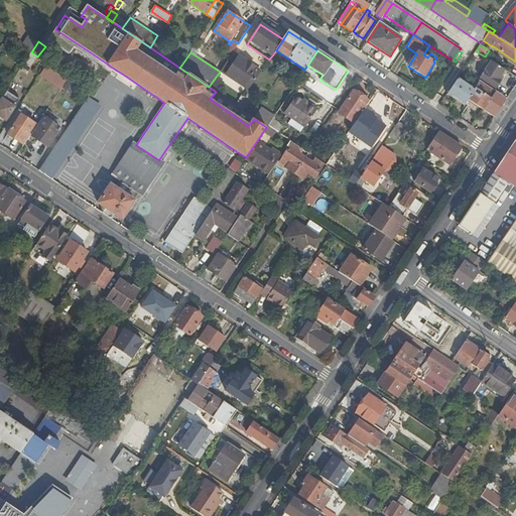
[(249,90),(258,77),(252,73),(253,73),(245,68),(245,69),(236,62),(237,61),(231,57),(222,72),(249,90)]
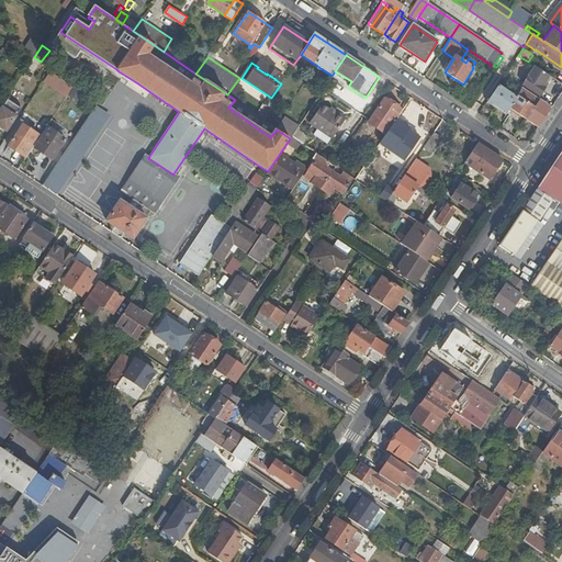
[(549,76),(535,66),(531,70),(523,85),(539,97),(544,88),(542,86),(549,76)]
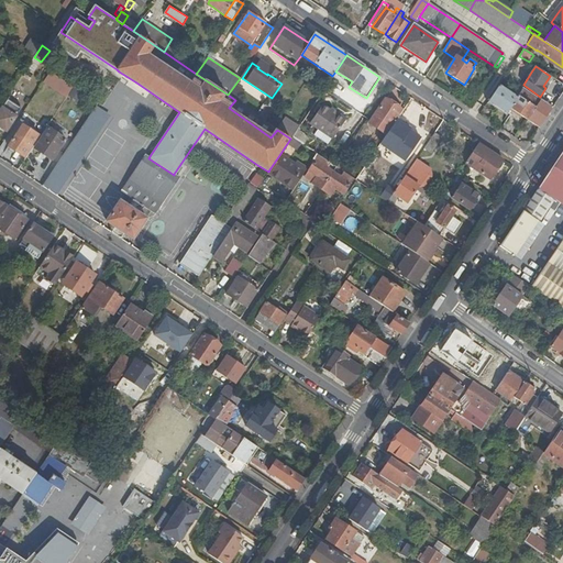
[(77,78),(80,73),(75,69),(72,75),(77,78)]
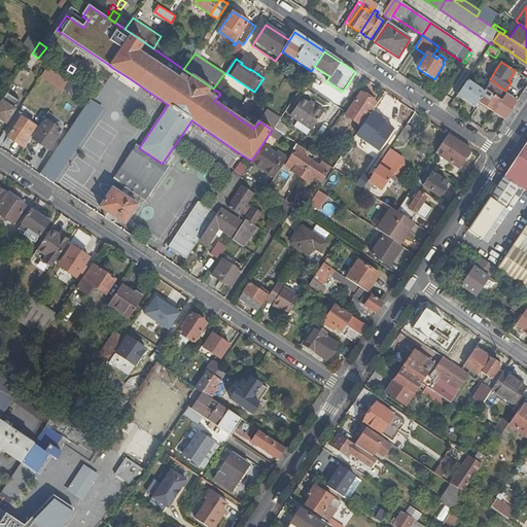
[(484,92),(467,80),(458,94),(476,105),(477,103),(478,102),(484,92)]
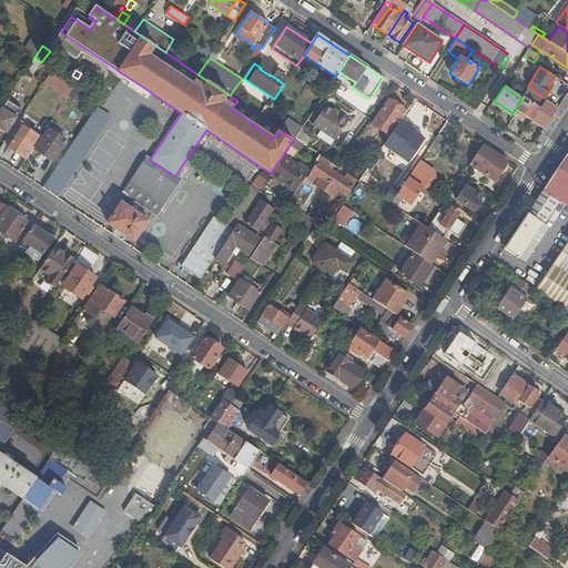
[(109,88),(72,144),(79,149),(81,150),(94,131),(119,94),(109,88)]
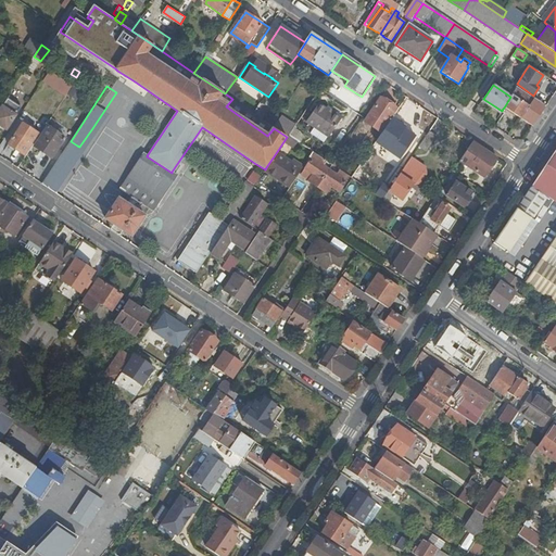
[(529,106),(534,99),(525,92),(519,100),(529,106)]
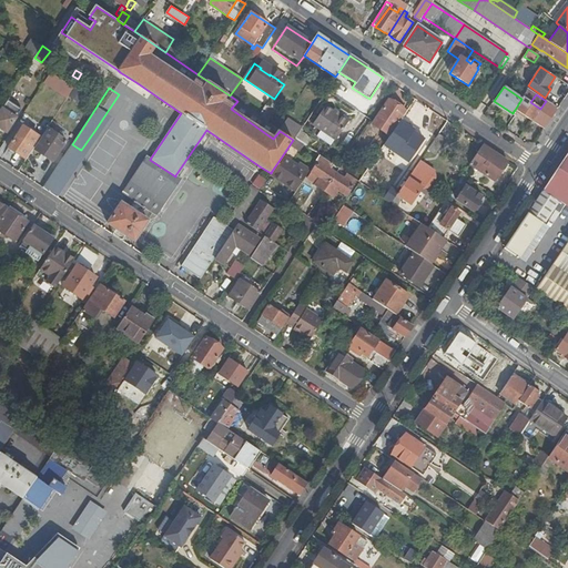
[(525,117),(533,121),(540,109),(530,102),(523,97),(521,99),(515,110),(525,117)]
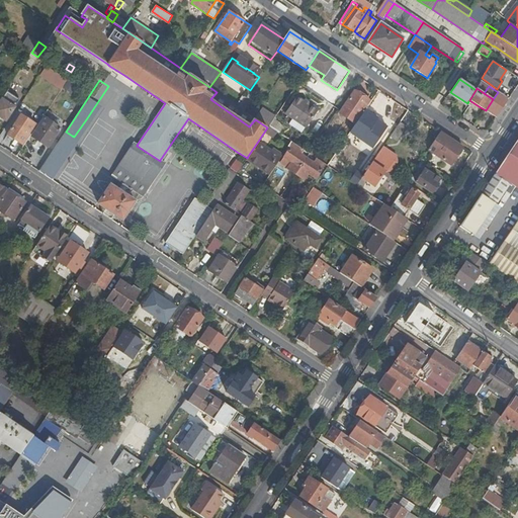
[(354,122),(369,101),(354,91),(339,113),(354,122)]
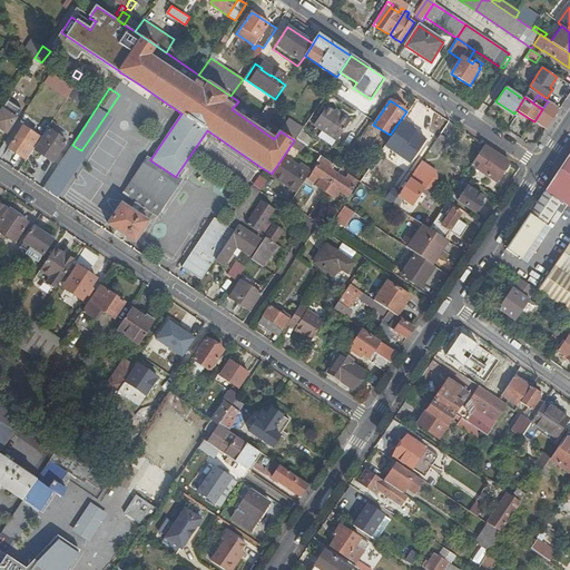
[(494,104),(516,118),(517,116),(514,114),(495,101),(494,104)]
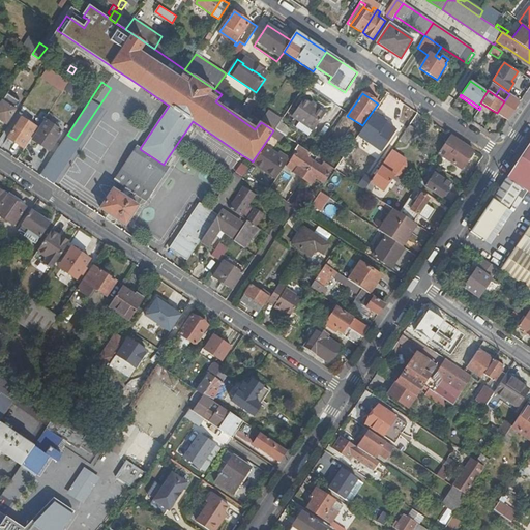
[(507,120),(521,102),(509,94),(504,101),(497,113),(507,120)]
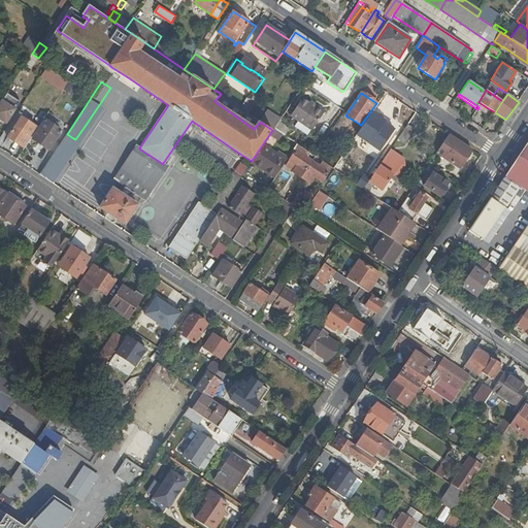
[(324,110),(315,104),(312,107),(308,104),(301,99),(290,114),(311,129),(324,110)]
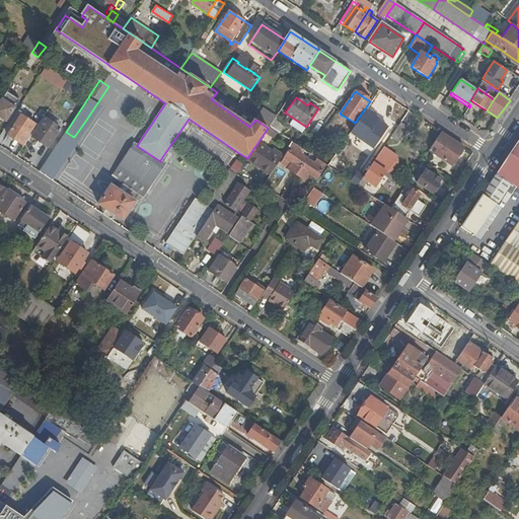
[(5,122),(14,107),(11,104),(11,103),(10,102),(9,103),(2,98),(0,101),(0,118),(5,122)]
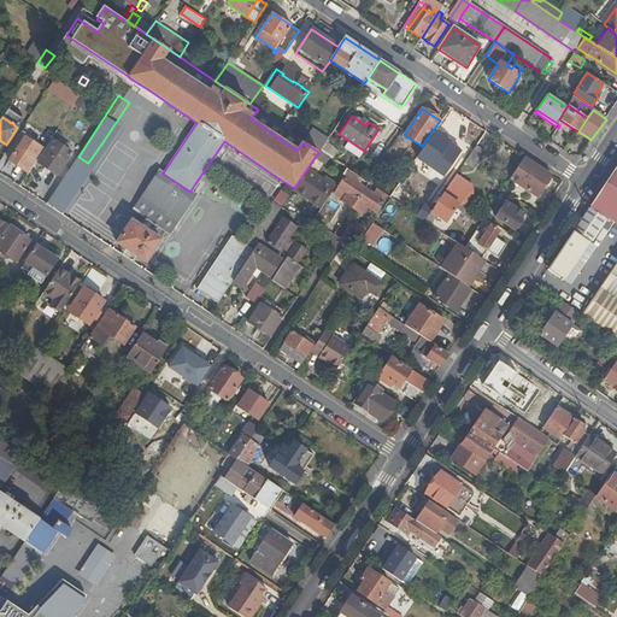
[(292,117),(285,128),(294,136),(298,121),(292,117)]
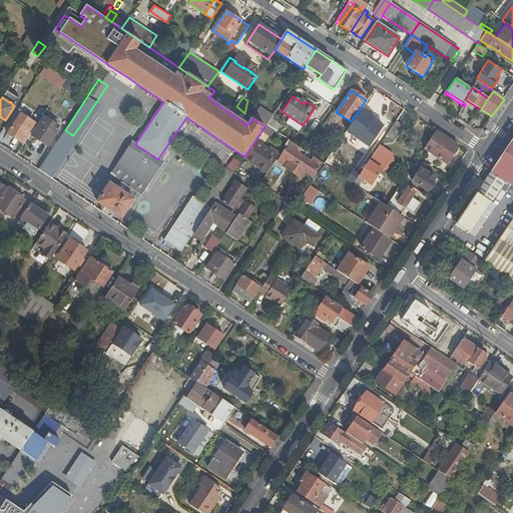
[(464,100),(473,107),(474,105),(465,99),(464,100)]
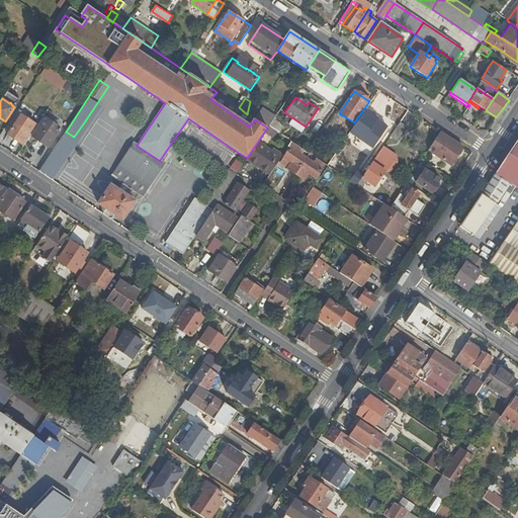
[(374,108),(368,104),(360,116),(372,124),(371,126),(375,130),(376,127),(383,133),(394,117),(376,106),(374,108)]
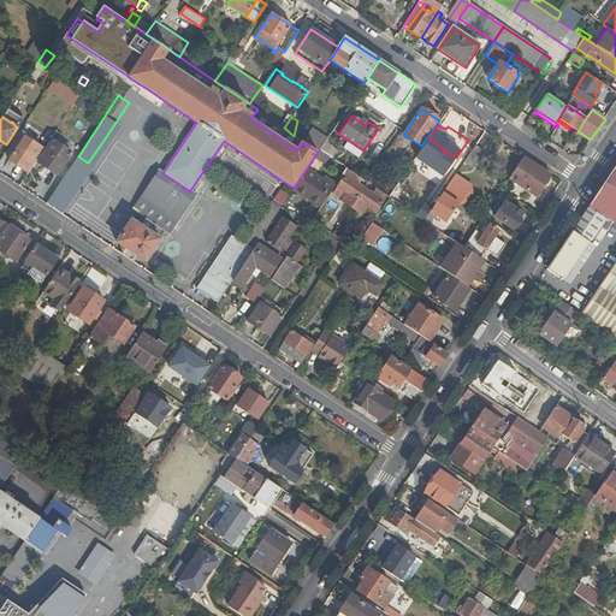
[(312,129),(303,142),(318,152),(326,140),(312,129)]
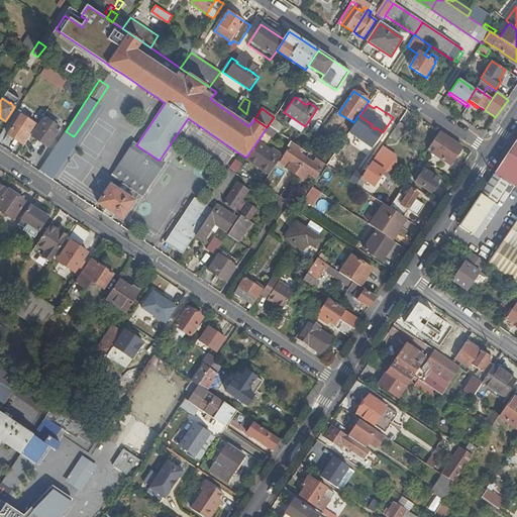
[(8,134),(24,145),(30,136),(28,134),(36,123),(21,113),(8,134)]
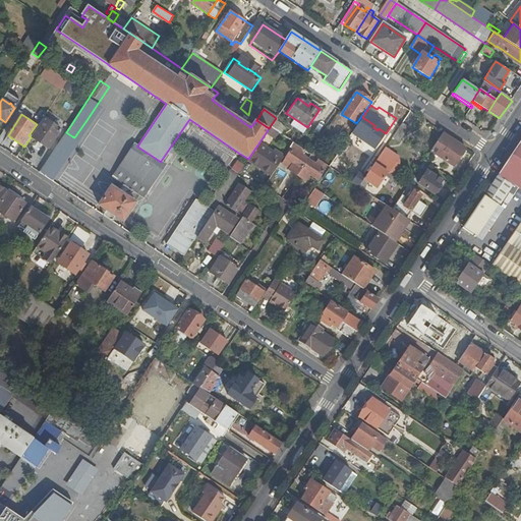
[(61,129),(43,118),(31,136),(49,149),(61,129)]
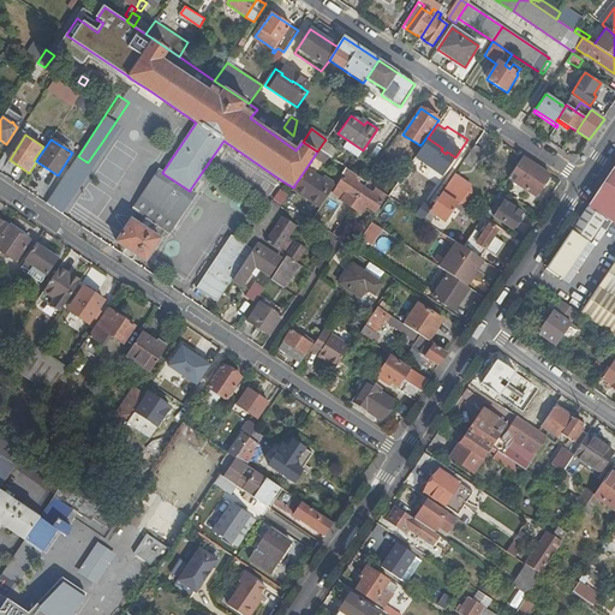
[(482,147),(476,143),(465,157),(472,162),(482,147)]
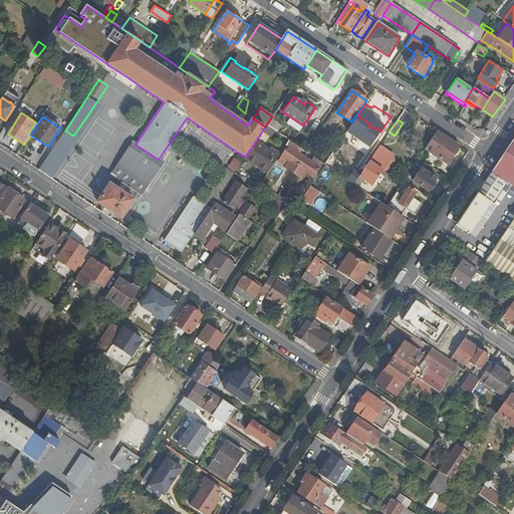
[(65,131),(38,170),(44,175),(71,135),(65,131)]
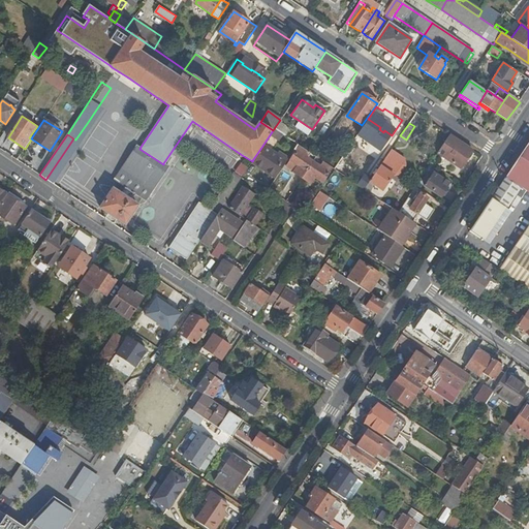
[(460,167),(472,150),(449,134),(437,153),(460,167)]
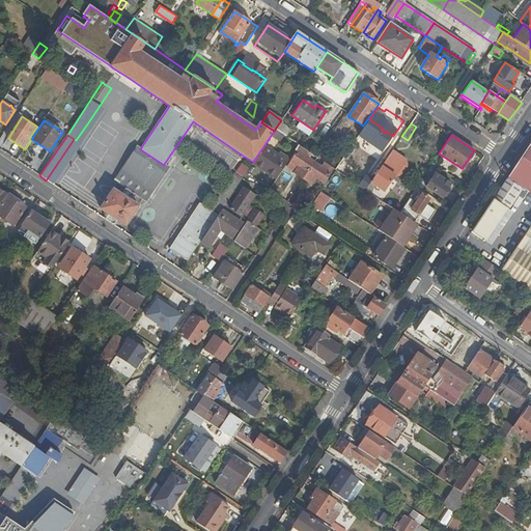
[(530,142),(508,177),(529,192),(530,193),(530,142)]
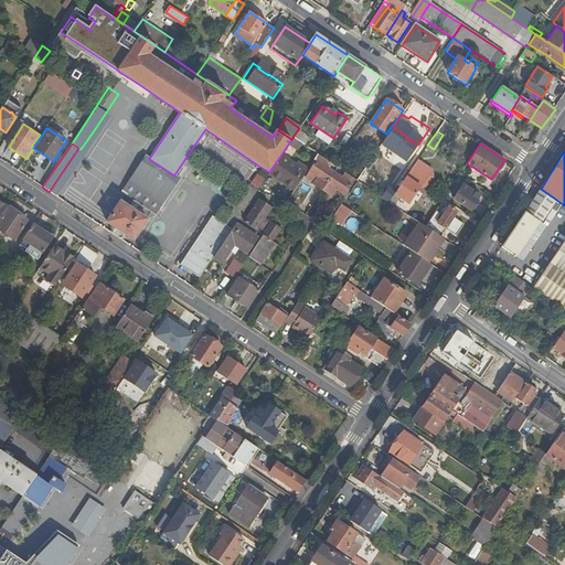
[(120,192),(132,201),(142,206),(155,214),(180,178),(174,174),(174,176),(149,159),(150,157),(146,155),(120,192)]
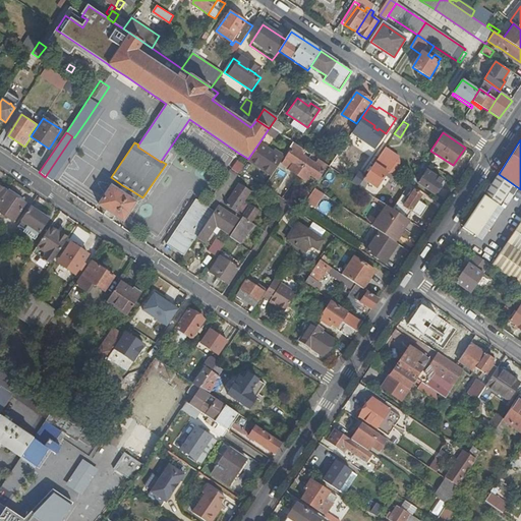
[(263,166),(262,168),(272,174),(283,157),(273,150),(271,153),(258,143),(249,157),(263,166)]
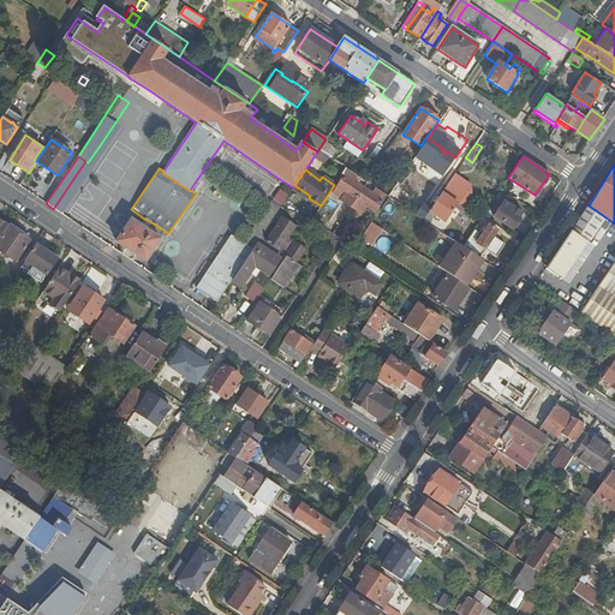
[(470,185),(454,174),(425,216),(433,221),(436,215),(445,221),(457,203),(464,202),(471,192),(470,185)]
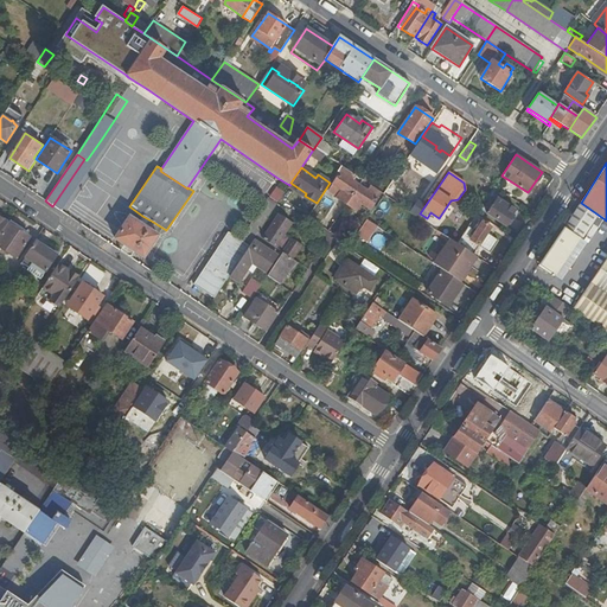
[(337,198),(345,204),(358,185),(339,173),(332,185),(333,186),(332,187),(339,193),(337,198)]
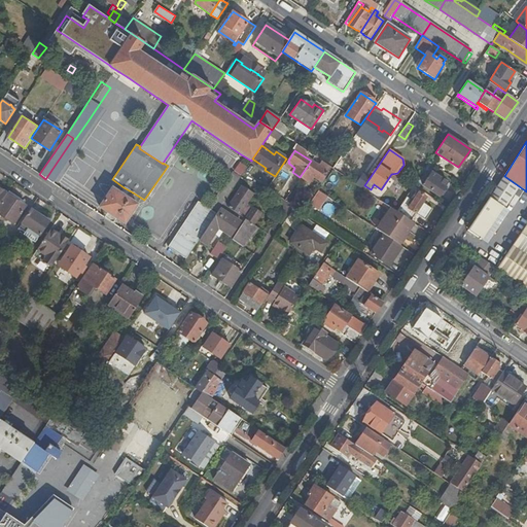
[(252,159),(251,161),(265,170),(266,168),(252,159)]
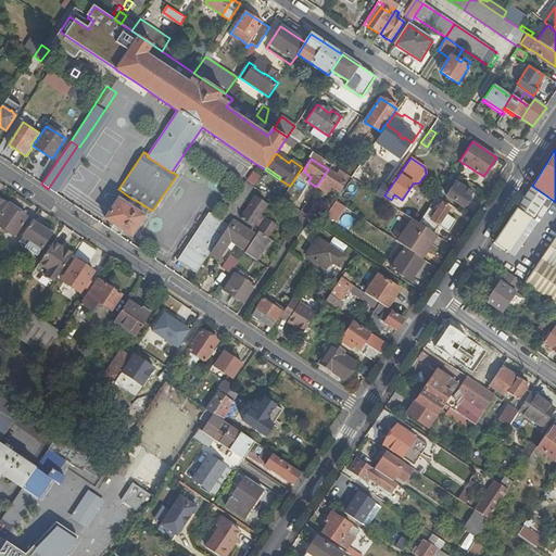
[(328,169),(316,187),(325,192),(328,188),(337,193),(338,191),(338,192),(349,176),(339,169),(336,175),(328,169)]
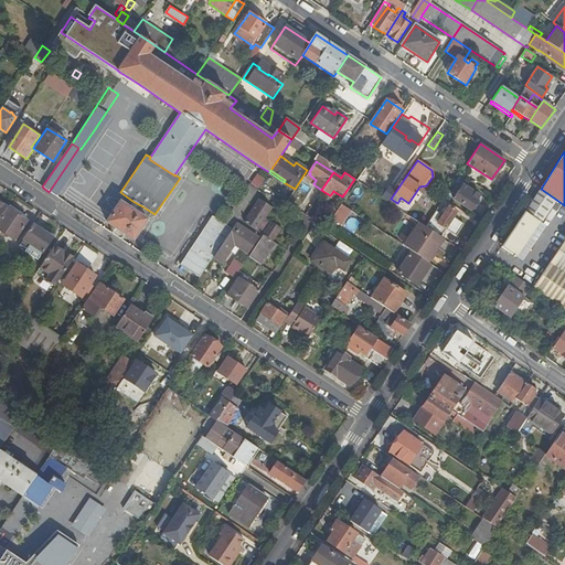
[(477,200),(480,195),(461,183),(451,198),(471,211),(478,201),(477,200)]
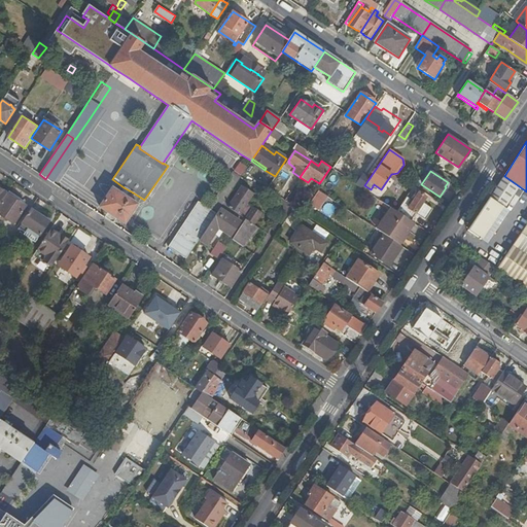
[(210,207),(217,212),(218,209),(222,204),(240,177),(233,172),(210,207)]
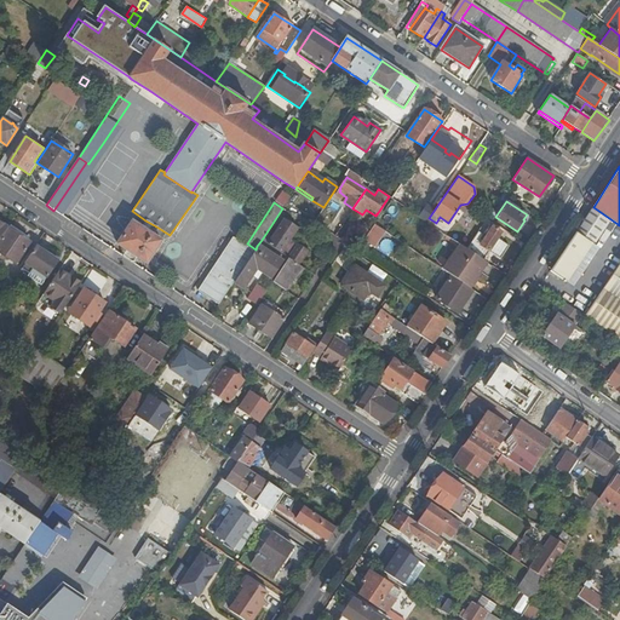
[(618,224),(593,207),(573,237),(550,271),(567,282),(603,227),(612,233),(618,224)]
